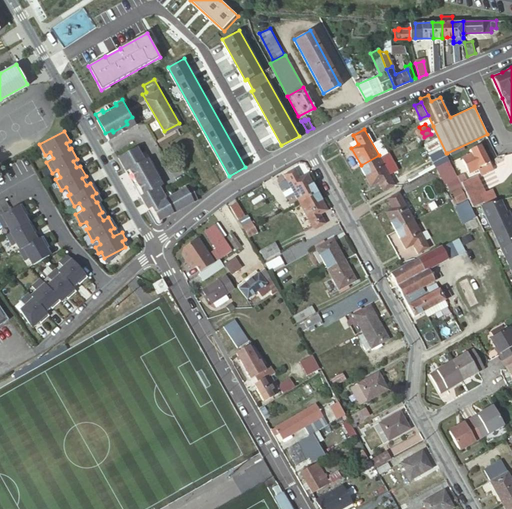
[(162,216),(174,209),(166,195),(159,182),(162,180),(148,155),(144,157),(136,143),(117,154),(126,168),(128,166),(143,191),(140,193),(147,207),(150,205),(158,219),(162,216)]
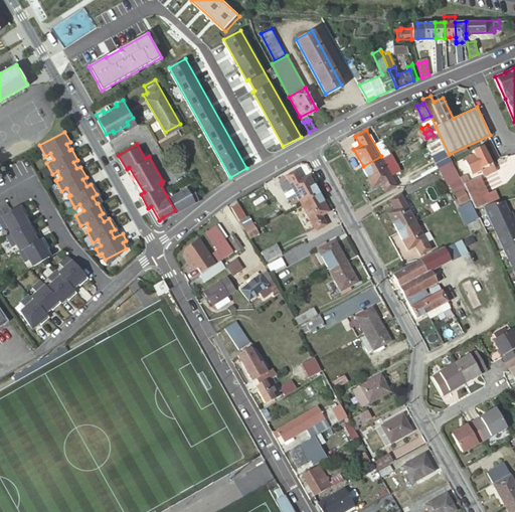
[(485,174),(496,168),(484,144),(473,149),(478,160),(474,162),(477,169),(481,167),(485,174)]
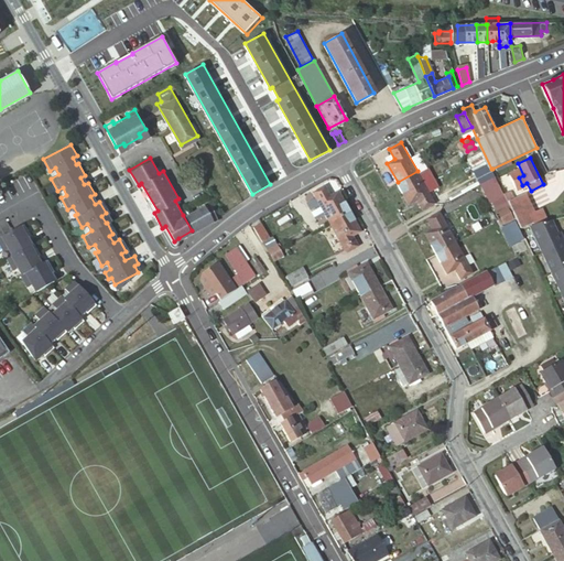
[(398,182),(410,203),(418,198),(423,208),(435,202),(418,171),(398,182)]
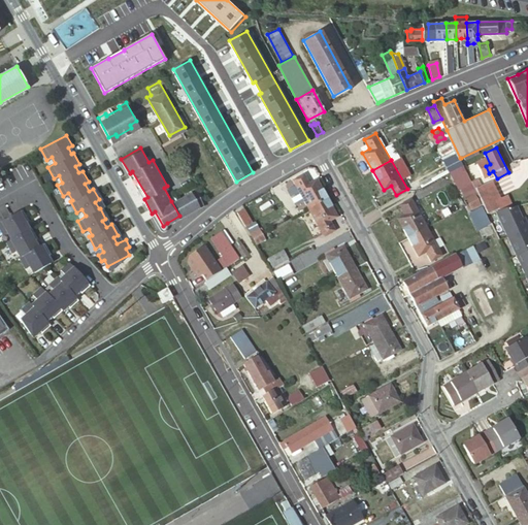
[(472,182),(471,181),(464,164),(450,171),(459,188),(472,182)]
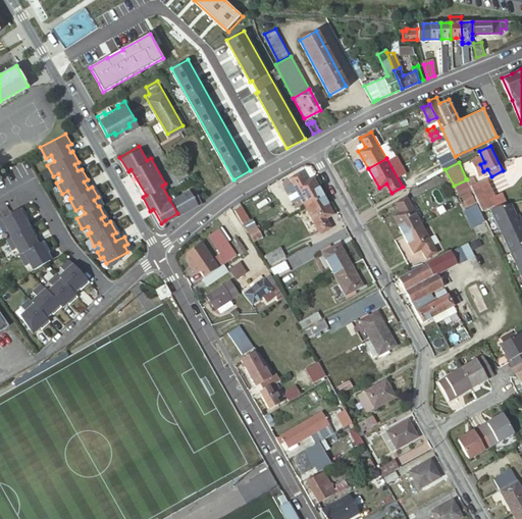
[(305,204),(323,194),(313,175),(306,179),(301,170),(290,176),(305,204)]
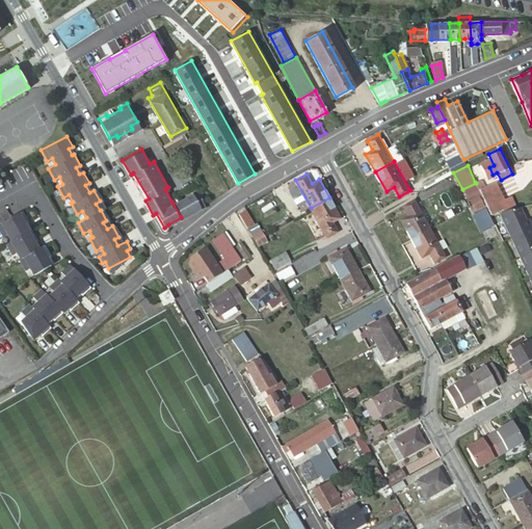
[(484,200),(490,214),(499,212),(531,284),(531,234),(531,235),(531,234),(531,228),(527,217),(525,218),(520,207),(517,208),(515,205),(511,196),(504,200),(495,182),(484,187),(481,179),(475,182),(476,183),(484,200)]
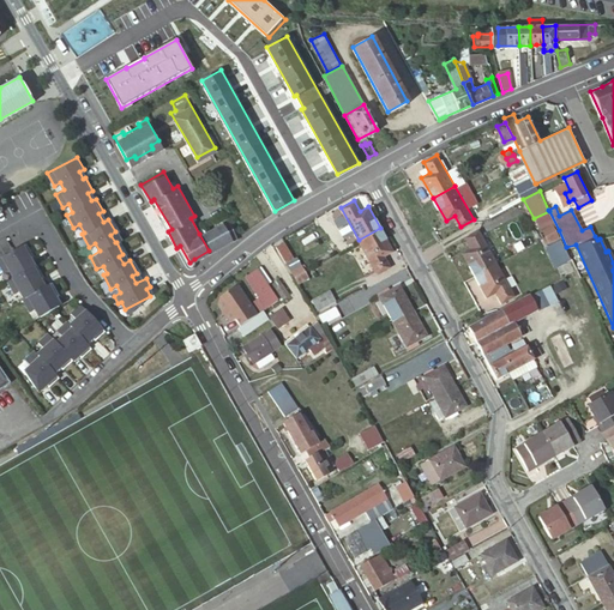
[(214,249),(235,236),(226,218),(203,231),(214,249)]
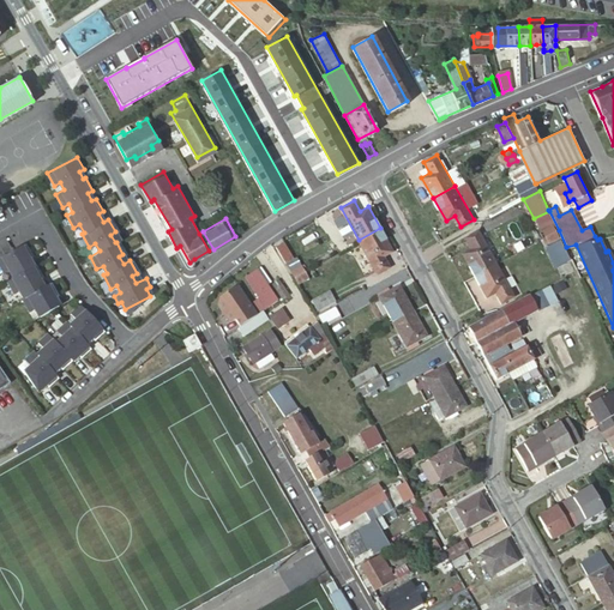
[(546,237),(555,231),(552,225),(542,231),(546,237)]
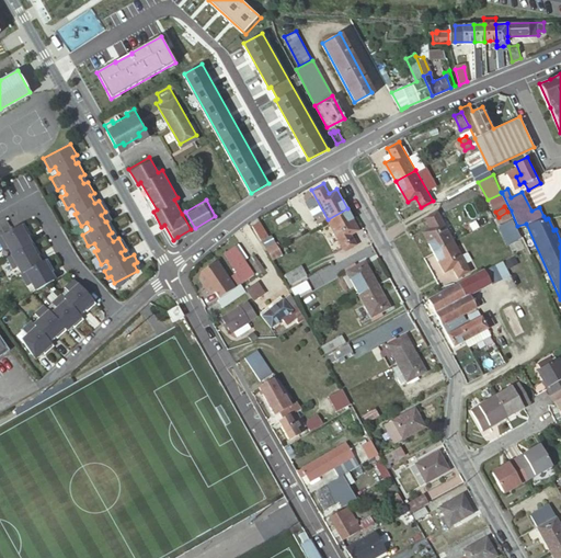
[(358,228),(347,208),(328,219),(345,250),(356,243),(351,234),(358,228)]
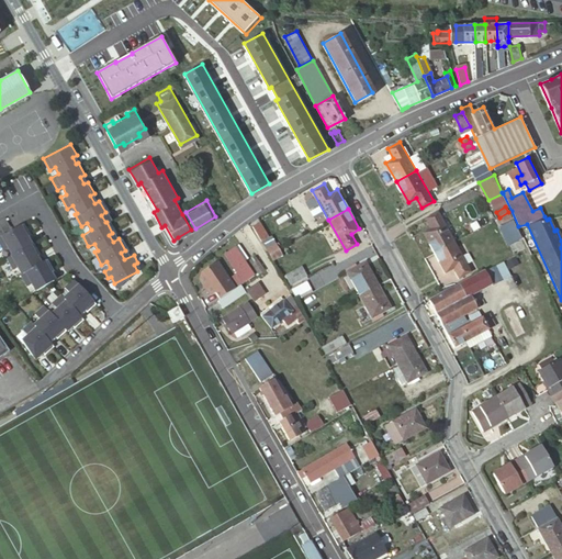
[(424,232),(435,252),(454,241),(438,210),(426,216),(431,226),(424,232)]
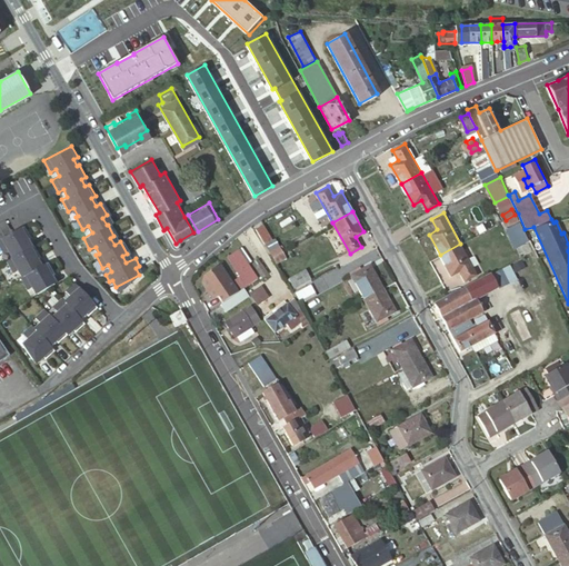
[(193,232),(198,231),(188,215),(185,217),(193,232)]
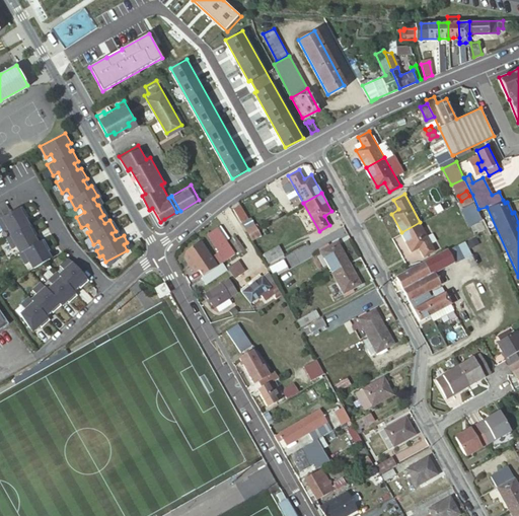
[(472,201),(469,196),(461,201),(463,206),(472,201)]
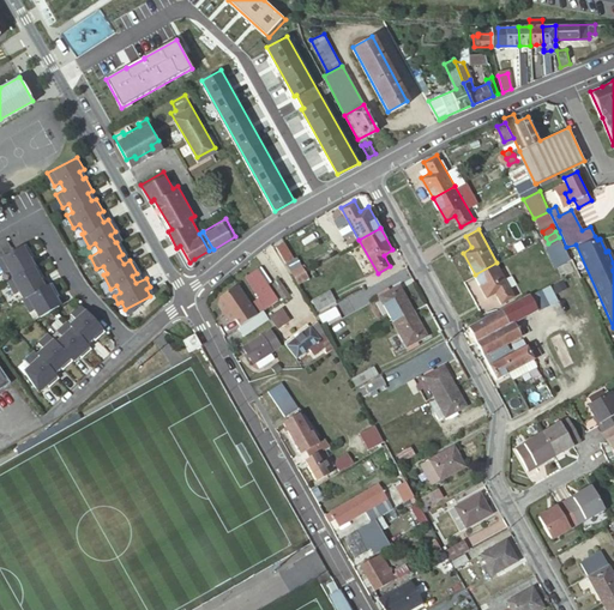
[(0,255),(13,248),(5,235),(0,237),(0,255)]
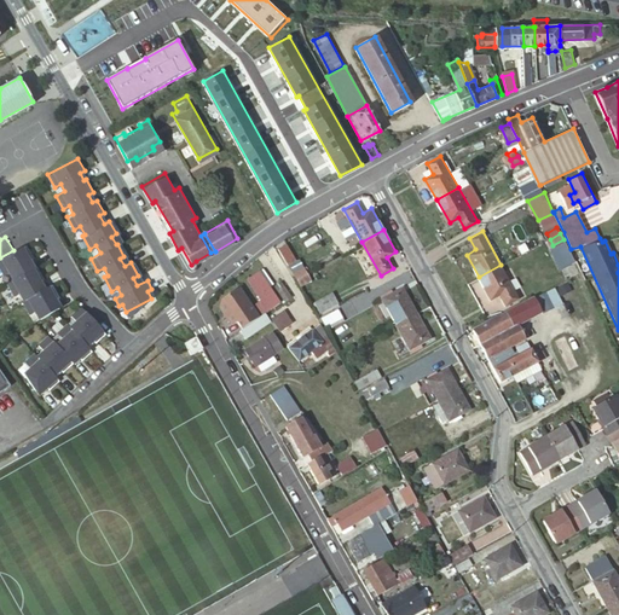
[(287,262),(295,257),(285,242),(278,247),(287,262)]
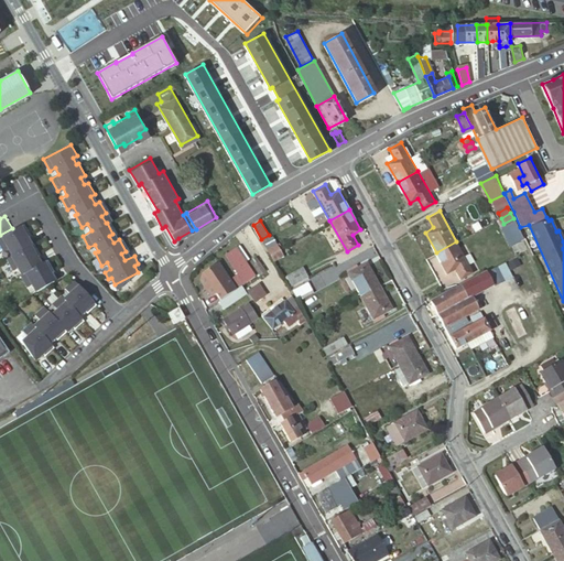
[(31,234),(23,222),(12,228),(0,235),(0,243),(3,249),(9,246),(13,252),(7,256),(13,268),(19,265),(22,271),(21,272),(28,284),(33,281),(38,289),(54,279),(50,271),(54,269),(47,258),(40,262),(35,256),(40,252),(33,241),(30,243),(25,236),(31,234)]
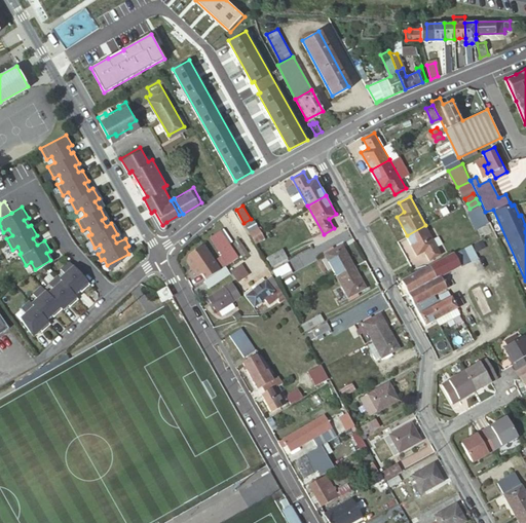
[(476,228),(488,222),(480,207),(468,213),(476,228)]
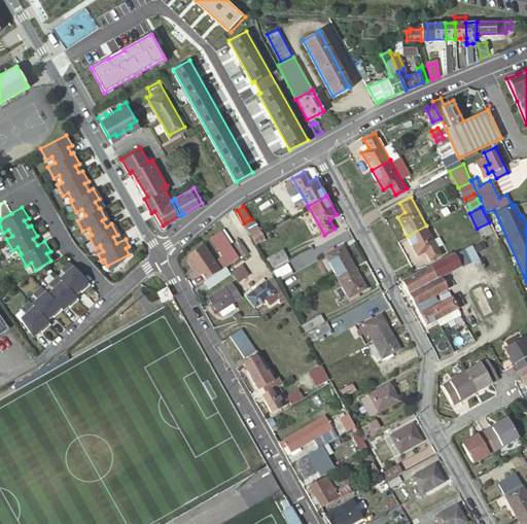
[(426,225),(408,236),(419,254),(426,250),(431,258),(442,253),(426,225)]
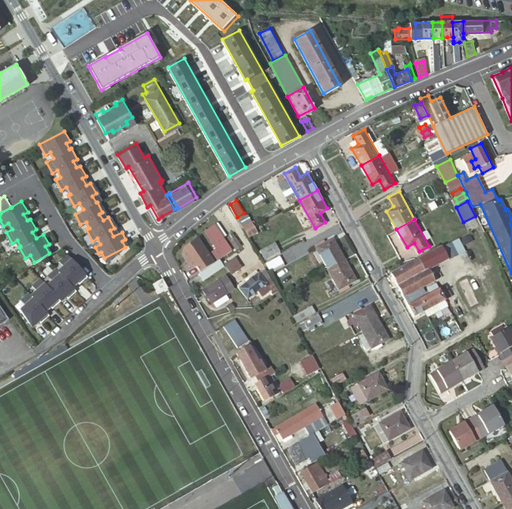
[(243,225),(246,230),(254,226),(251,220),(243,225)]
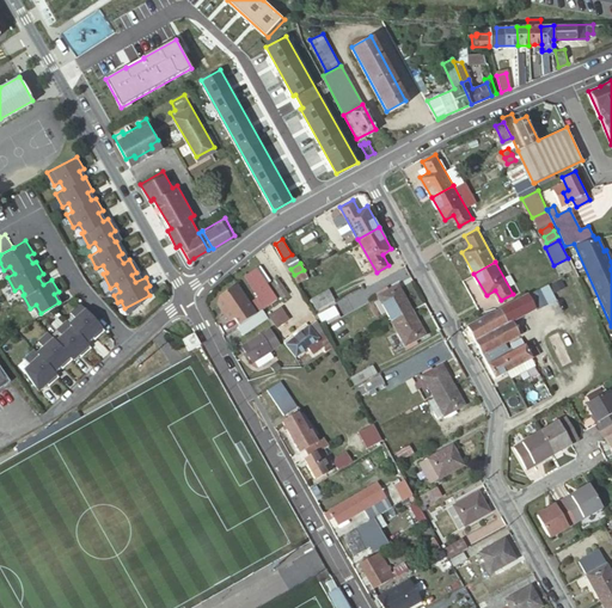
[(261,265),(256,268),(267,284),(270,281),(271,281),(261,265)]
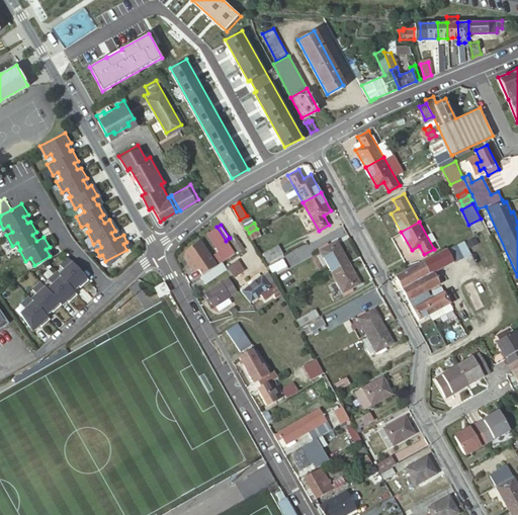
[(220,251),(225,259),(234,253),(226,241),(217,227),(207,233),(220,251)]
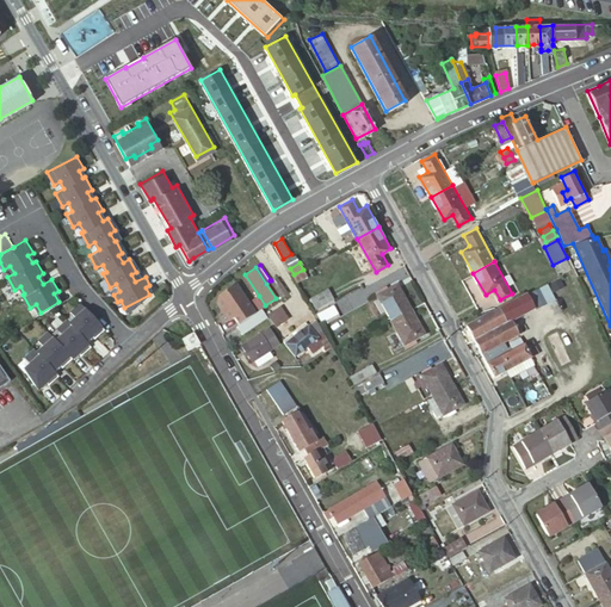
[(294,274),(296,280),(307,274),(303,270),(294,274)]
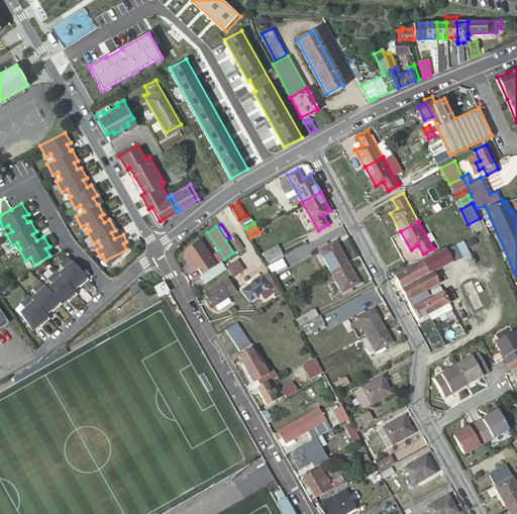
[(235,233),(229,237),(228,237),(238,250),(243,246),(235,233)]
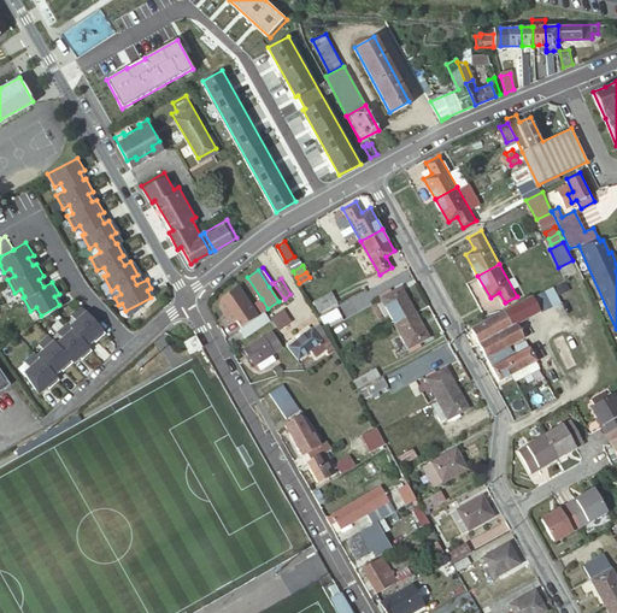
[(395,322),(416,310),(401,284),(381,296),(395,322)]
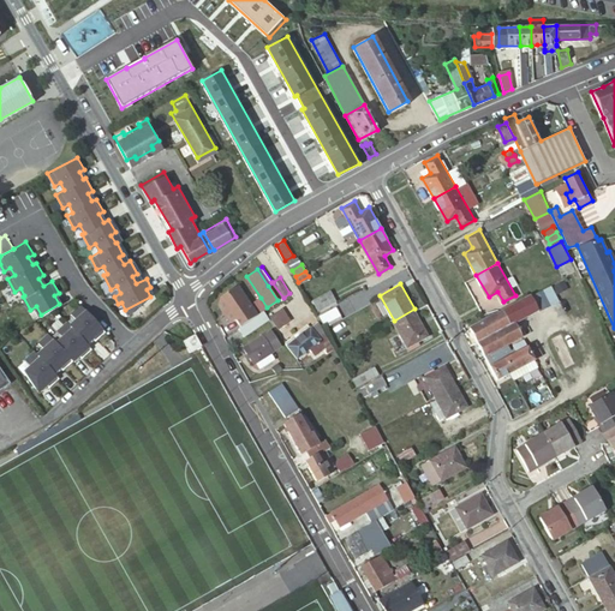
[(243,327),(260,315),(240,286),(221,298),(220,305),(224,310),(225,310),(228,313),(227,315),(231,319),(234,321),(237,318),(243,327)]
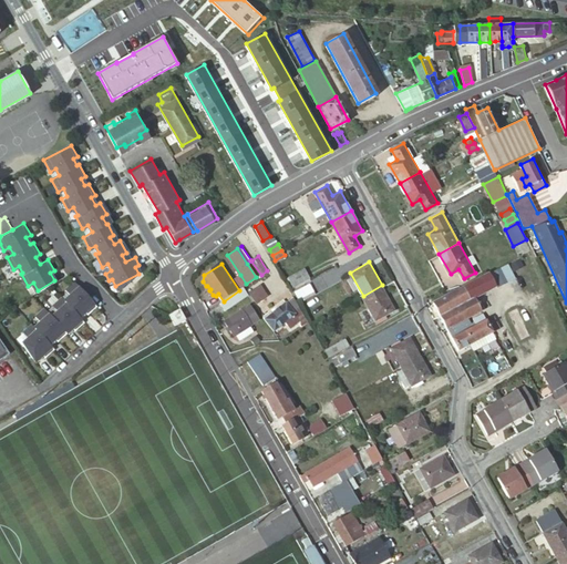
[(508,264),(501,267),(507,279),(515,275),(508,264)]
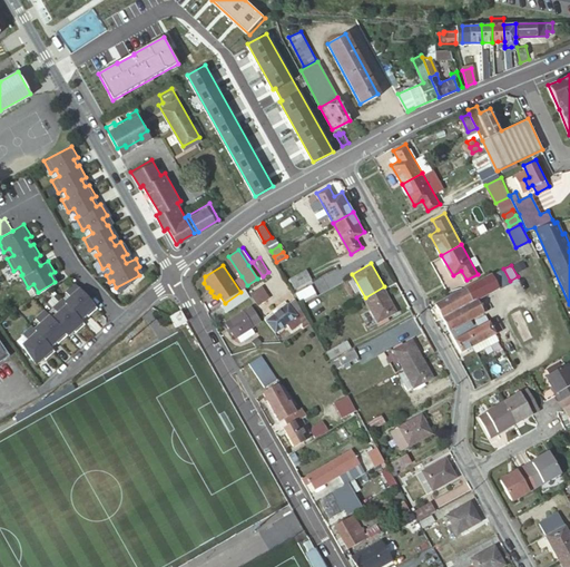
[(294,287),(310,279),(304,269),(288,277),(294,287)]
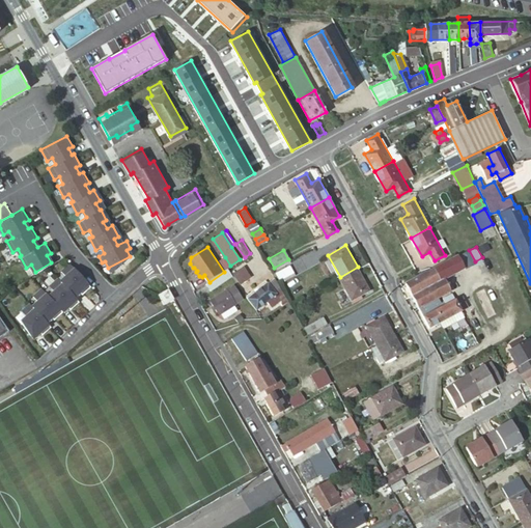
[(469,250),(459,255),(465,267),(475,261),(469,250)]
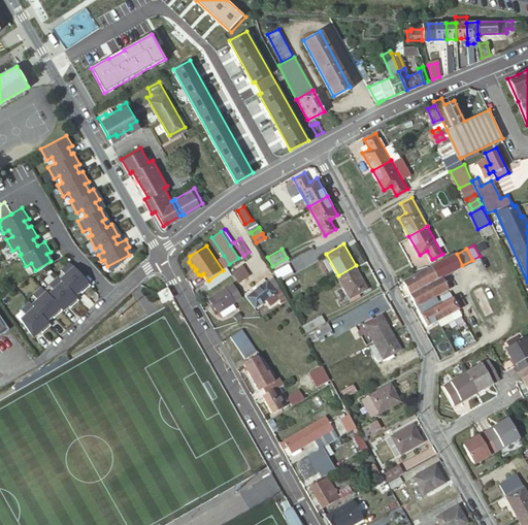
[(457,254),(457,253),(451,256),(457,267),(462,265),(457,254)]
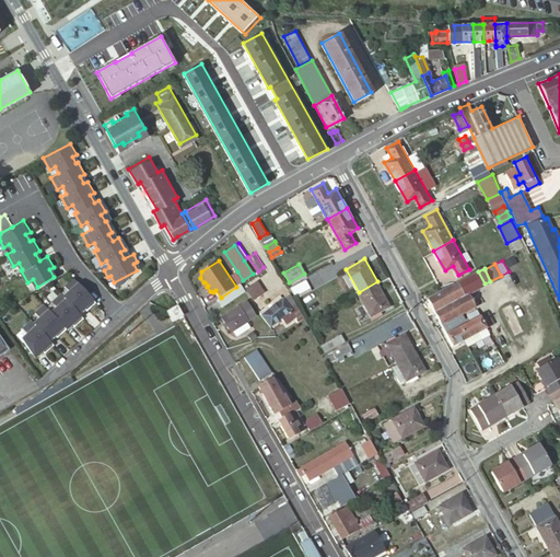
[(230,276),(236,286),(240,283),(243,280),(237,271),(230,276)]
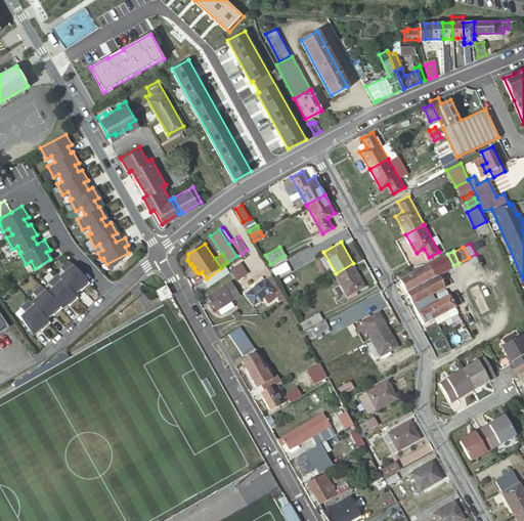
[(453,265),(447,254),(429,263),(436,275),(439,273),(442,271),(453,265)]
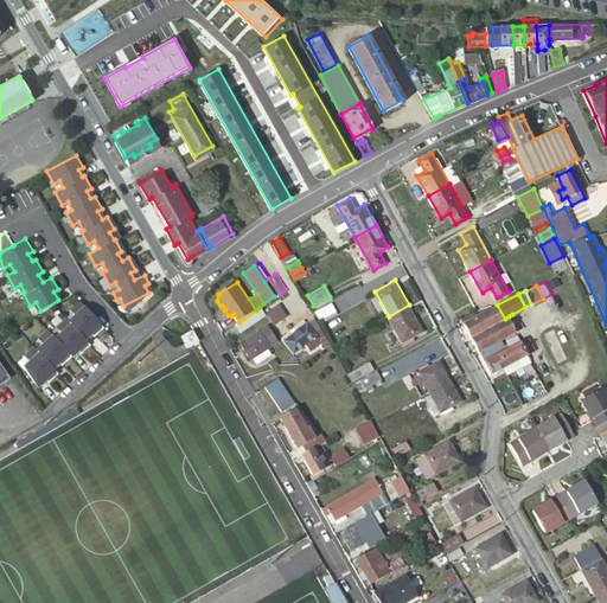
[(94,333),(103,325),(80,299),(70,307),(76,314),(70,320),(66,315),(57,325),(63,331),(56,337),(48,327),(38,337),(44,342),(38,348),(34,345),(24,354),(30,360),(24,366),(37,383),(45,377),(48,379),(58,371),(52,364),(58,359),(62,363),(71,354),(70,352),(76,347),(81,351),(90,342),(84,335),(90,329),(94,333)]
